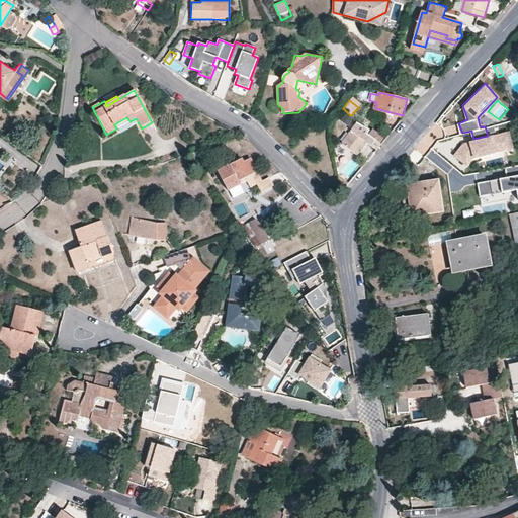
[(346,120),(350,115),(343,108),(338,113),(346,120)]
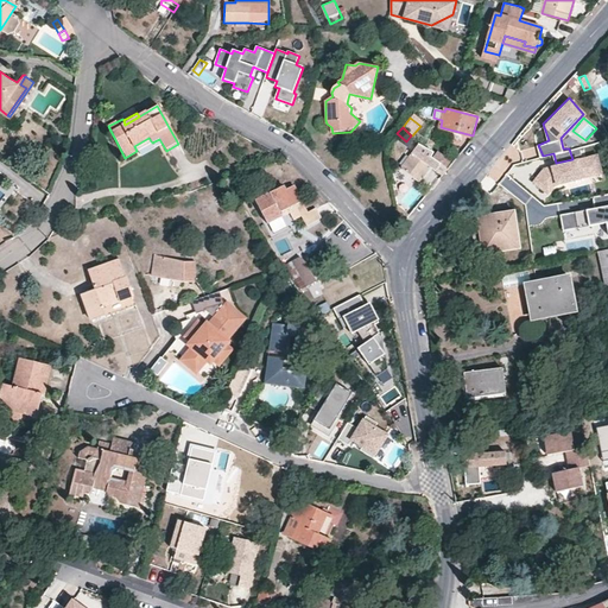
[(137,151),(152,143),(149,138),(134,146),(137,151)]
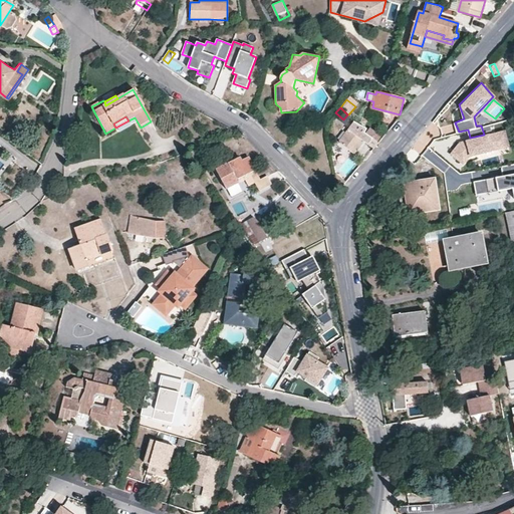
[(367,130),(356,123),(342,141),(342,146),(353,155),(363,142),(368,145),(372,140),(364,133),(367,130)]
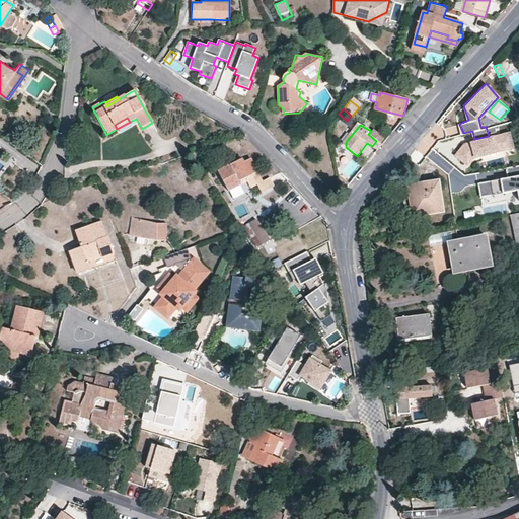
[(387,139),(374,128),(369,134),(383,144),(387,139)]
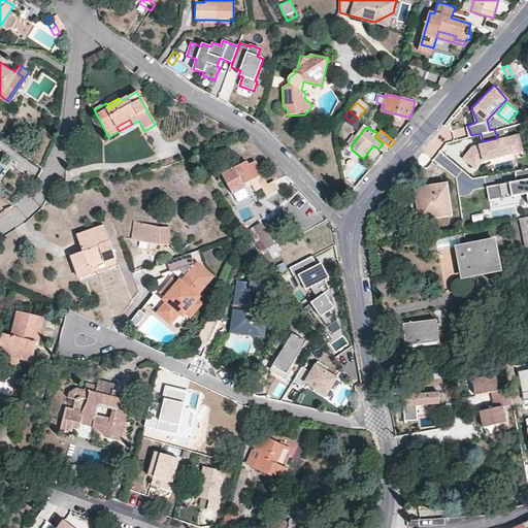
[(484,159),(521,150),(518,135),(502,139),(502,137),(497,138),(483,141),(473,144),(462,157),(475,168),(484,159)]
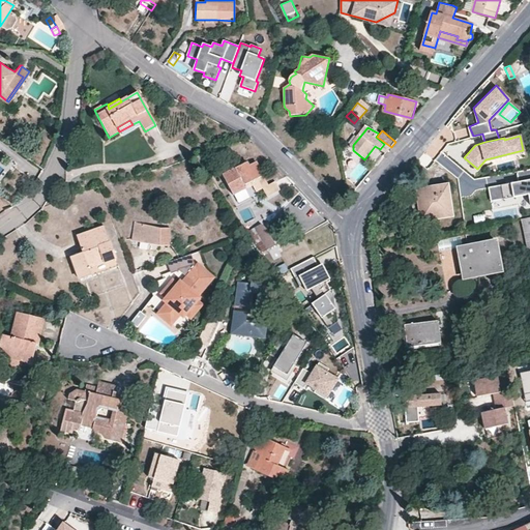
[(244,163),(221,175),(231,194),(251,182),(256,192),(263,188),(267,197),(280,190),(273,180),(267,184),(256,163),(247,168),(244,163)]
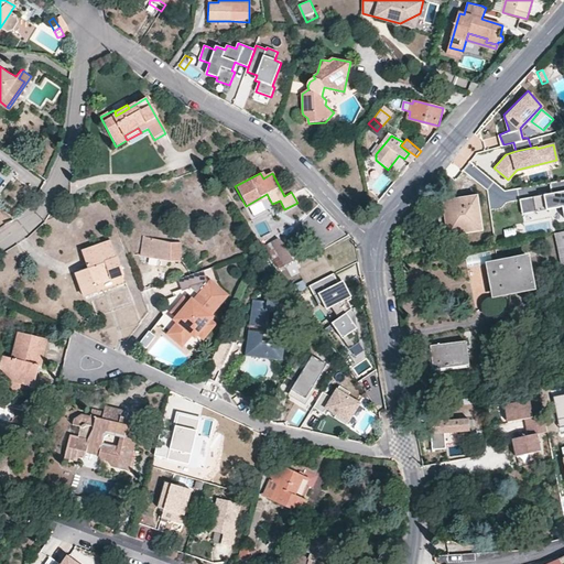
[(563,216),(563,180),(551,183),(553,192),(518,199),(521,213),(561,204),(563,216)]
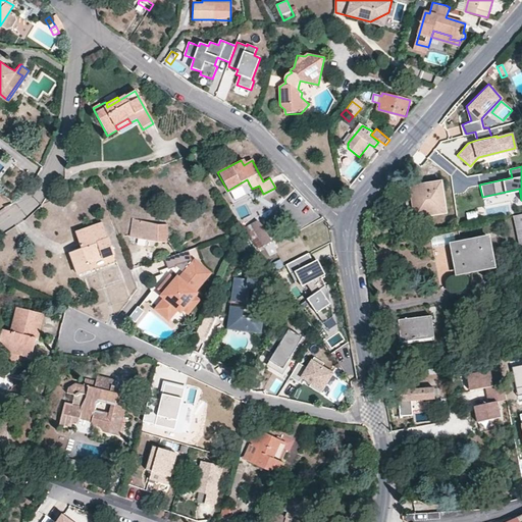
[(412,202),(420,202),(422,217),(446,215),(440,183),(409,187),(412,202)]
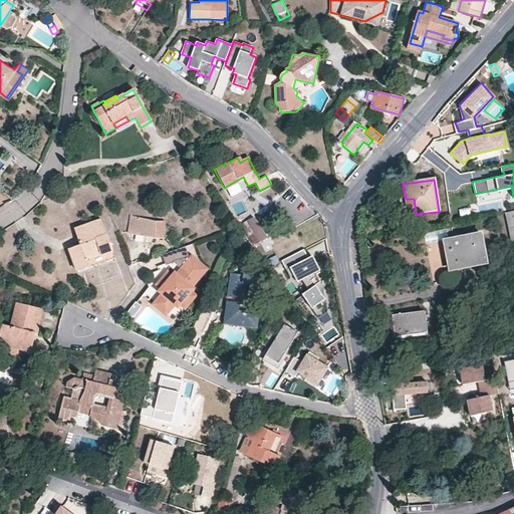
[(405,216),(416,214),(414,199),(406,199),(403,184),(400,184),(405,216)]
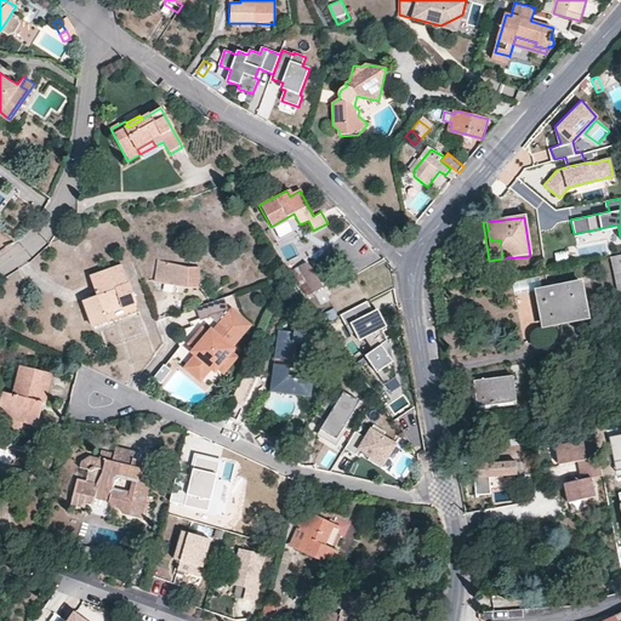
[(158,261),(153,281),(188,289),(199,289),(199,266),(189,266),(158,261)]
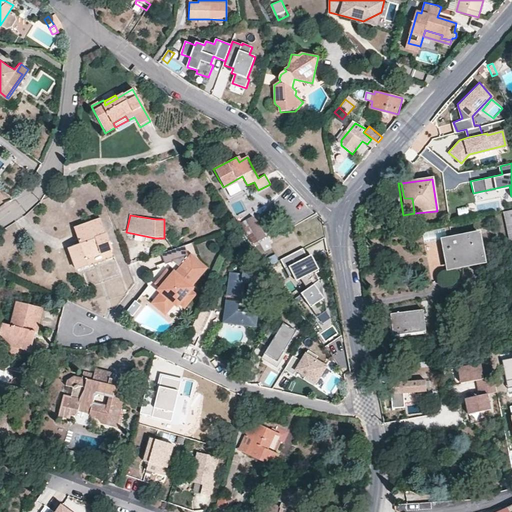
[(253,216),(246,220),(258,241),(267,237),(258,221),(253,216)]
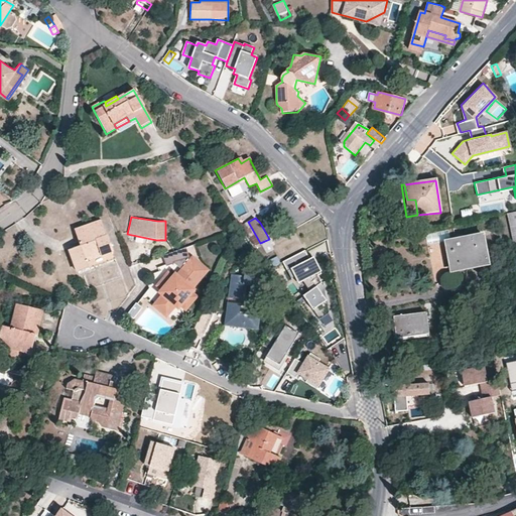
[(101,219),(75,229),(81,246),(70,250),(75,264),(78,272),(89,268),(86,260),(112,250),(101,219)]
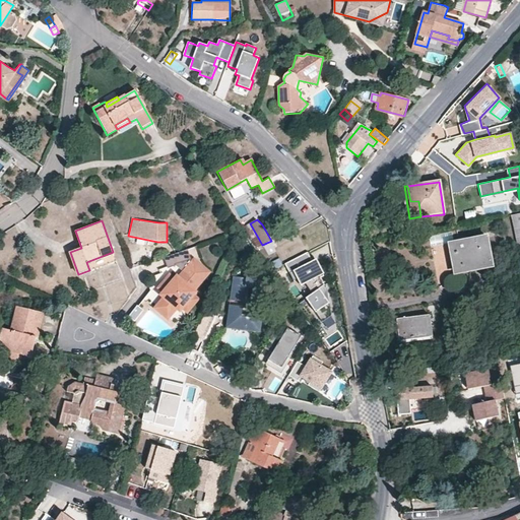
[(242,228),(242,230),(256,249),(262,245),(250,223),(242,228)]
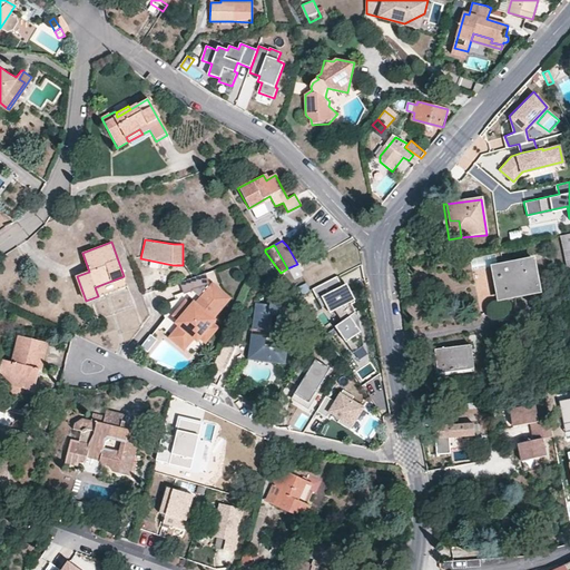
[(508,291),(509,294),(527,291),(528,294),(539,292),(533,259),(502,266),(492,267),(498,293),(508,291)]
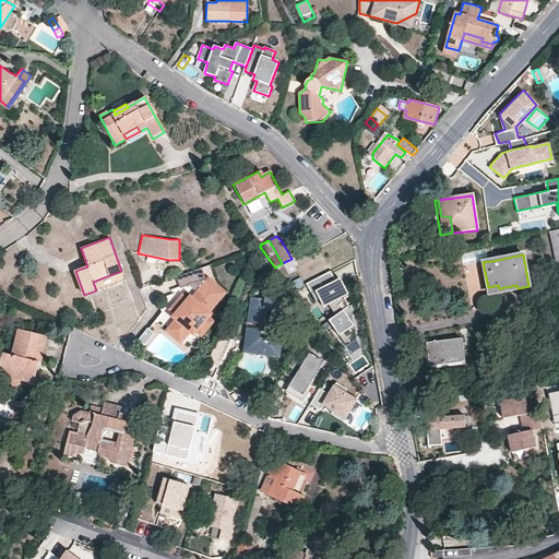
[(224,293),(207,281),(206,282),(205,281),(201,269),(177,278),(181,287),(188,285),(200,295),(195,300),(194,299),(191,304),(182,297),(171,311),(180,318),(175,324),(189,335),(194,329),(203,335),(213,322),(204,316),(210,309),(211,310),(224,293)]
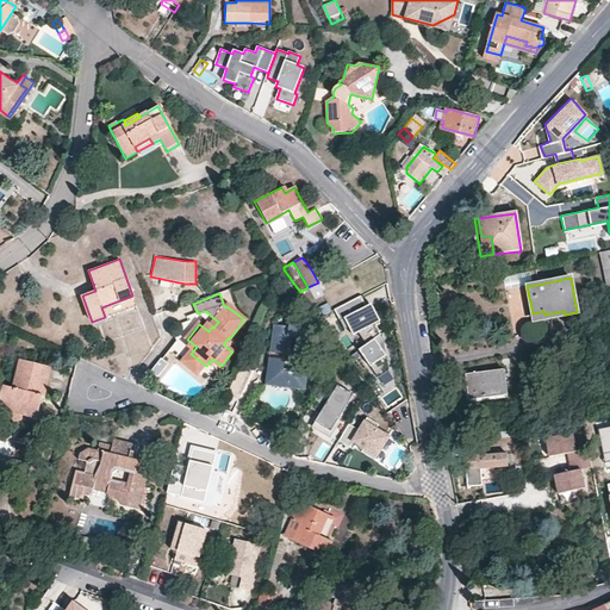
[(101,307),(105,317),(137,306),(132,296),(101,307)]
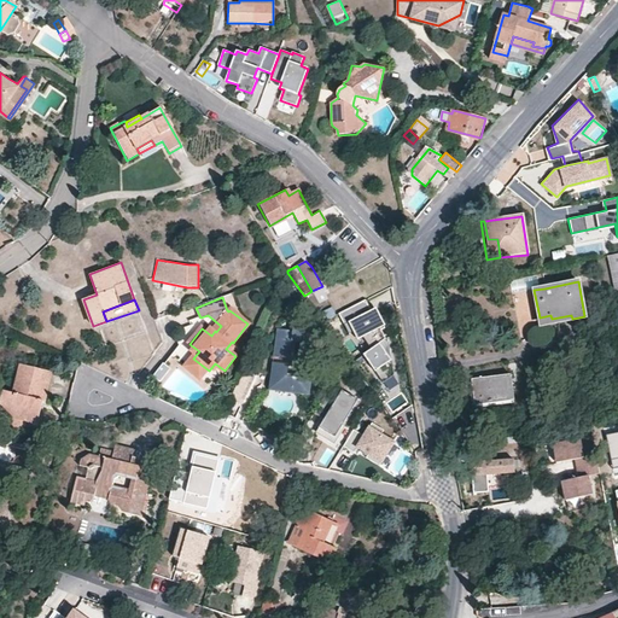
[(365,302),(338,315),(348,336),(353,333),(357,340),(384,327),(375,309),(371,312),(365,302)]
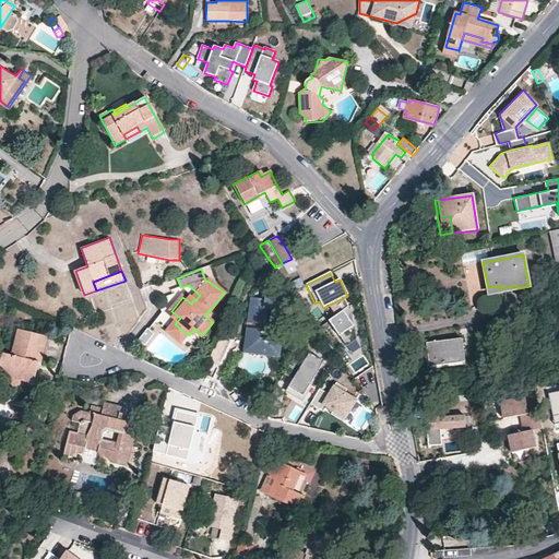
[(488,287),(489,295),(518,288),(516,285),(499,288),(498,285),(488,287)]
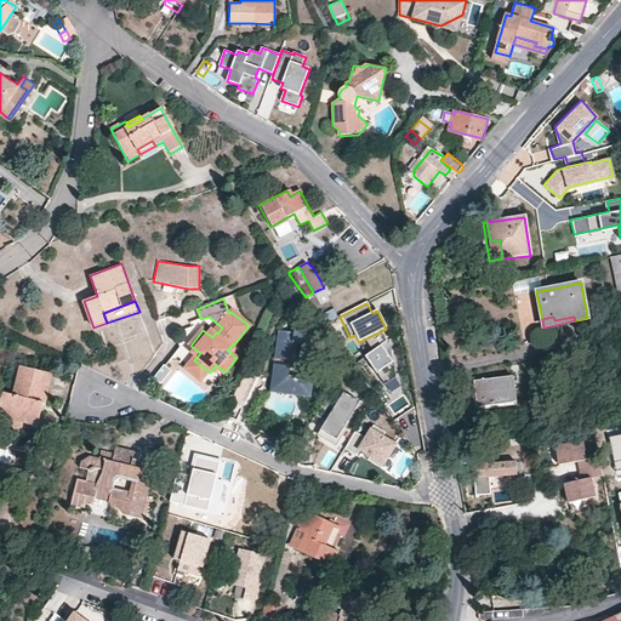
[(312,369),(308,392),(278,389),(280,365),(294,366),(294,360),(278,358),(281,331),(277,331),(274,345),(269,393),(312,398),(317,351),(313,349),(312,362),(300,360),(298,368),(312,369)]
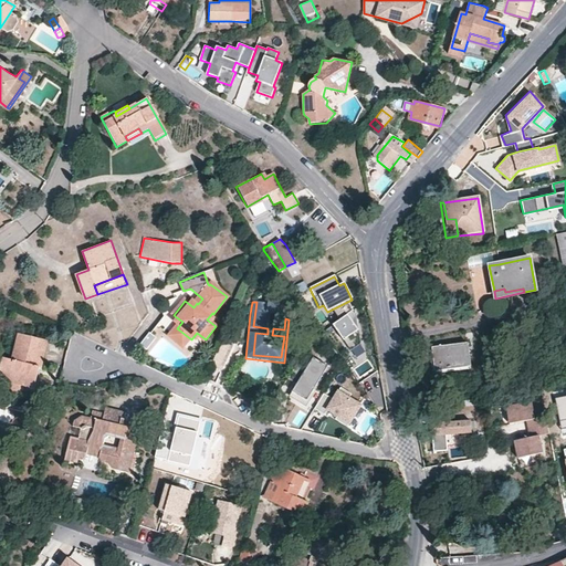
[(270,303),(257,302),(253,326),(268,328),(270,310),(270,303)]
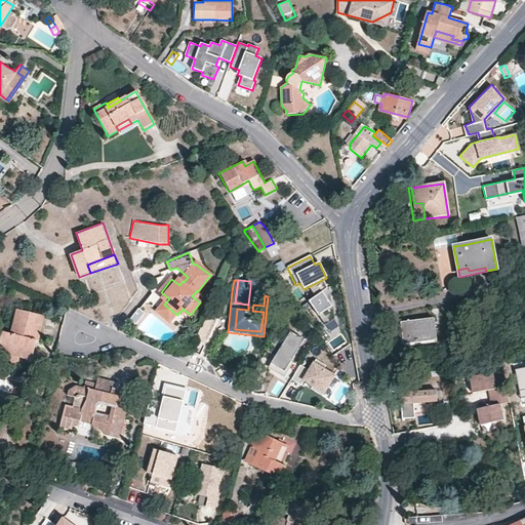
[(253,305),(264,306),(265,295),(268,296),(270,283),(255,282),(254,288),(253,305)]
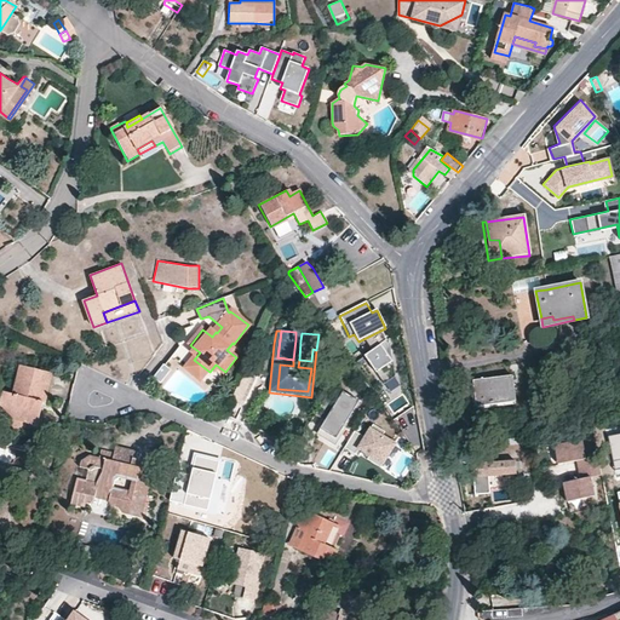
[(363,355),(383,383),(394,375),(386,339),(363,355)]
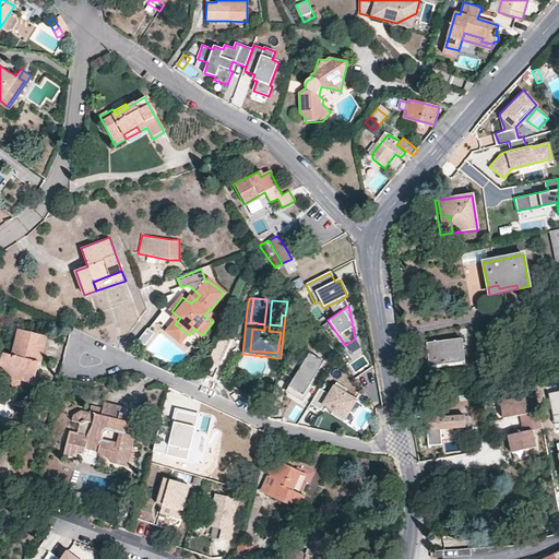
[(189,335),(175,324),(168,333),(182,344),(189,335)]
